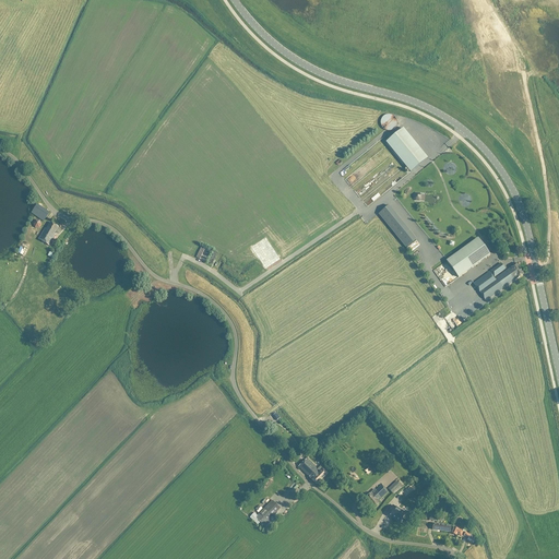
[(381,127),(383,129),(387,130),(389,130),(392,130),(394,128),(395,126),(396,123),(396,120),(395,118),(393,116),(391,114),(388,114),(384,115),(382,116),(381,119),(380,121),(380,125),(381,127)]
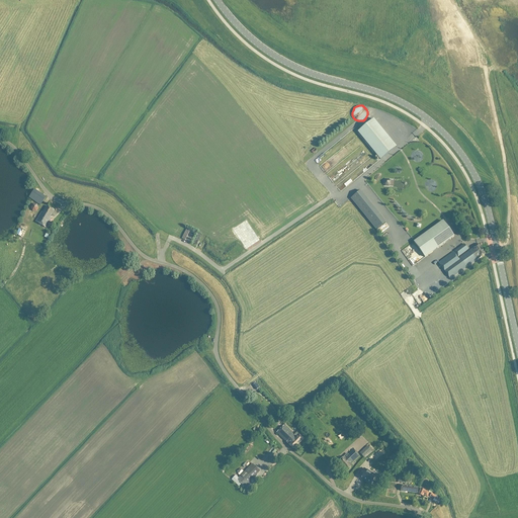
[(373,118),(357,132),(380,159),(396,147),(373,118)]
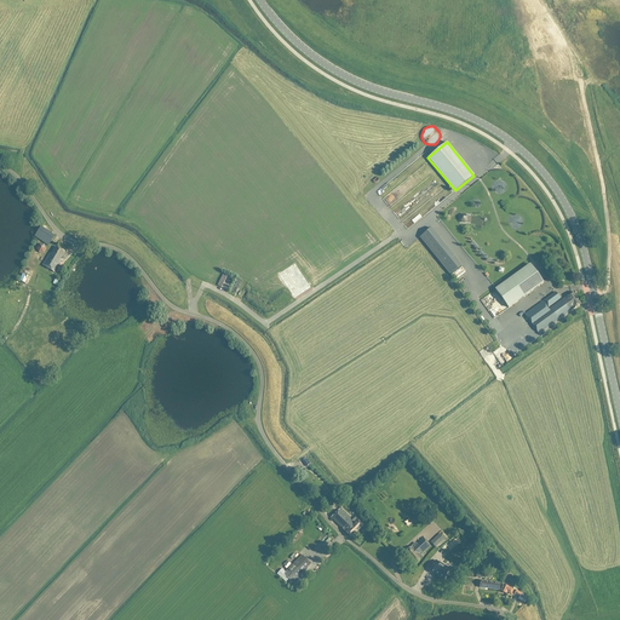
[(55,236),(44,228),(42,228),(40,225),(34,233),(36,235),(35,237),(42,242),(44,241),(47,245),(55,236)]
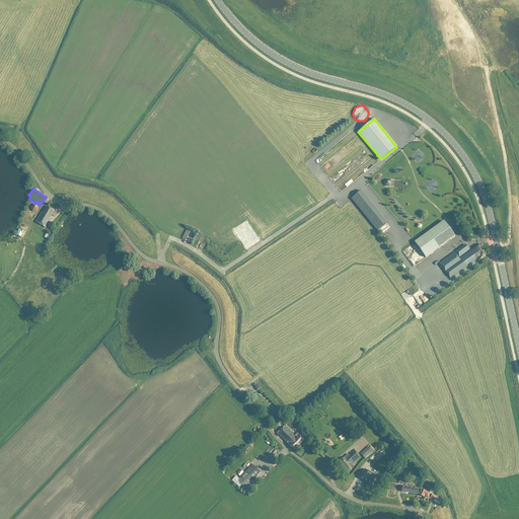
[(361,191),(351,198),(377,230),(386,222),(361,191)]
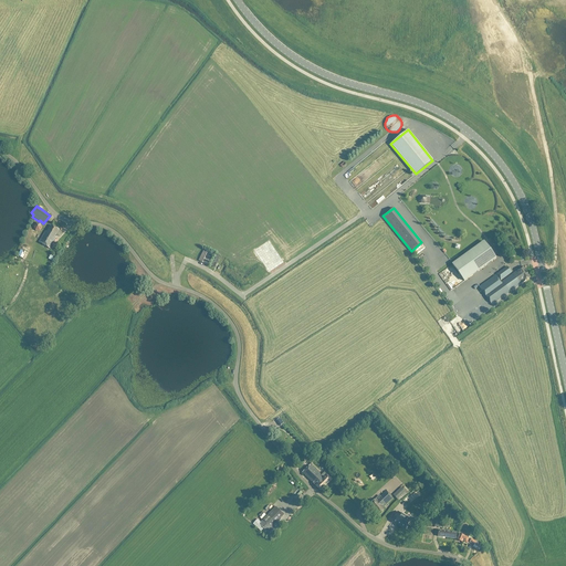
[(55,238),(54,237),(59,230),(51,226),(46,232),(45,231),(39,242),(50,249),(55,238)]
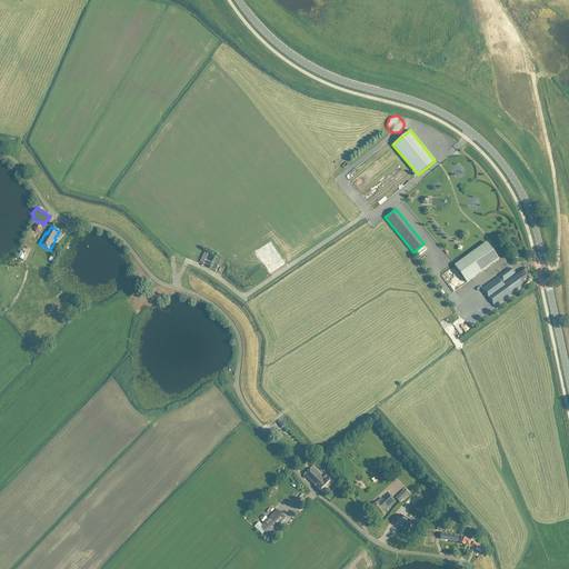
[(498,259),(488,246),(487,242),(455,266),(467,282),(498,259)]
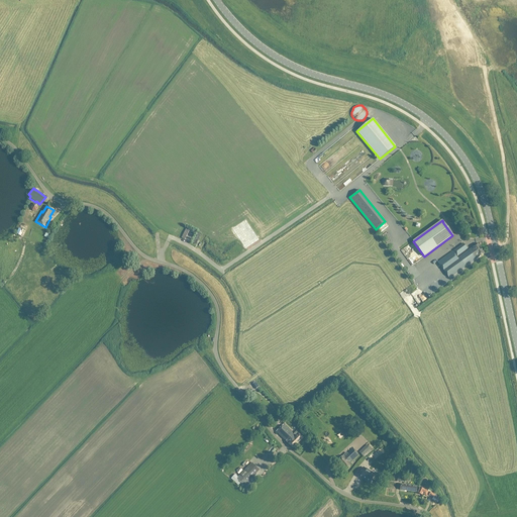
[(462,243),(453,250),(449,252),(442,257),(440,260),(444,268),(442,269),(449,278),(484,253),(478,244),(458,257),(457,255),(467,248),(462,243)]
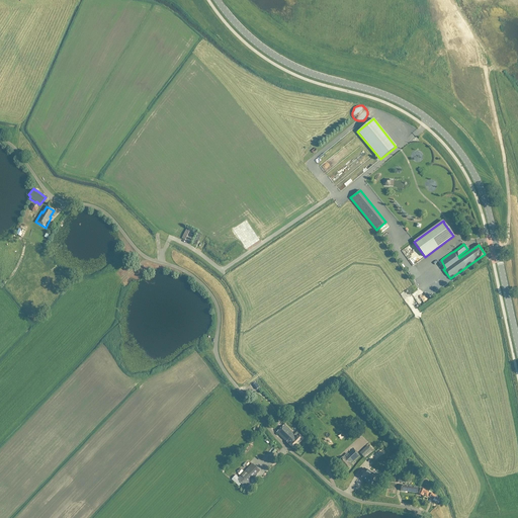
[(403,299),(411,294),(407,288),(400,293),(403,299)]
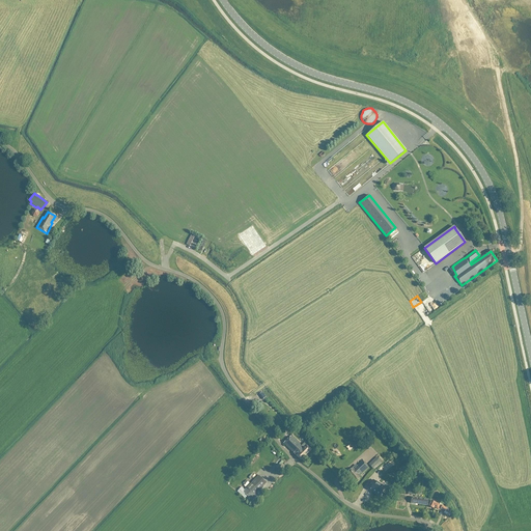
[(304,443),(301,446),(291,436),(283,444),(301,460),(310,450),(304,443)]
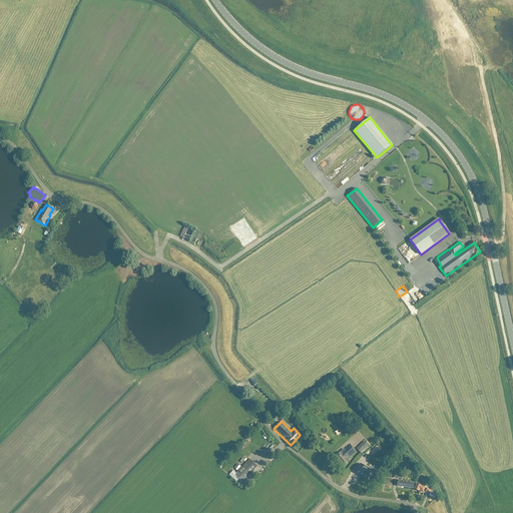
[(368,446),(370,444),(366,440),(364,442),(357,448),(361,453),(368,446)]
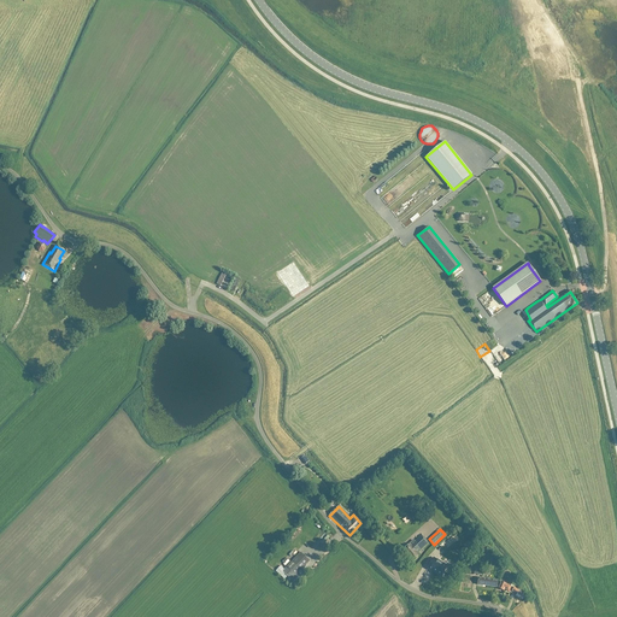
[(421,535),(415,541),(413,541),(401,551),(411,562),(419,556),(417,552),(428,542),(421,535)]
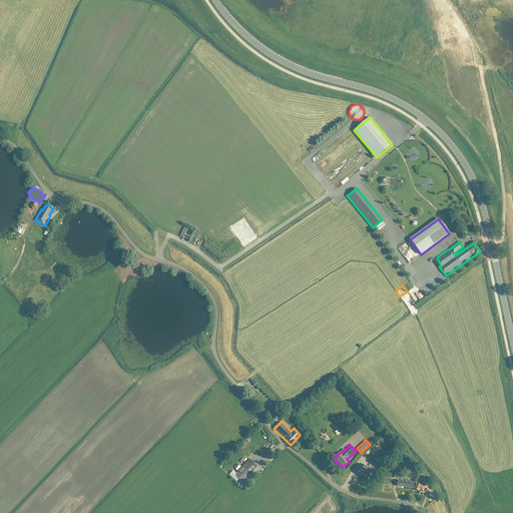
[(234,475),(241,482),(257,466),(249,459),(234,475)]
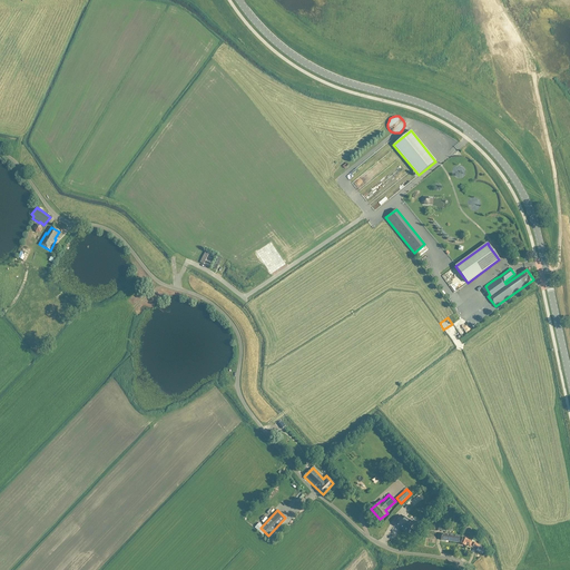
[(400,516),(395,524),(402,529),(408,532),(409,530),(413,523),(400,516)]
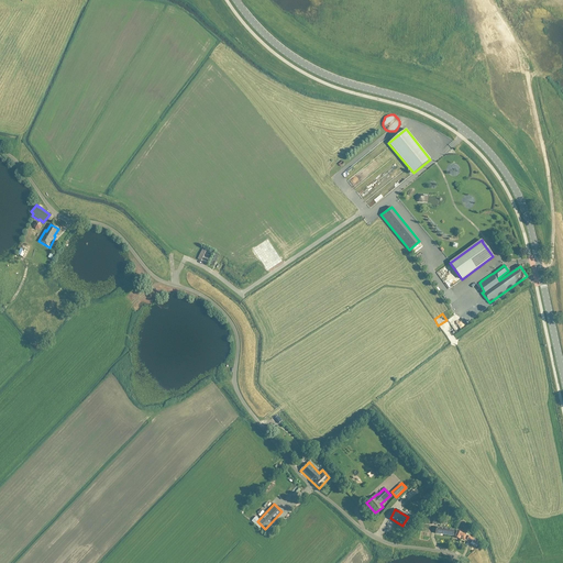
[(474,547),(475,547),(476,548),(478,545),(479,544),(474,539),(470,536),(466,539),(471,542),(470,543),(474,547)]
